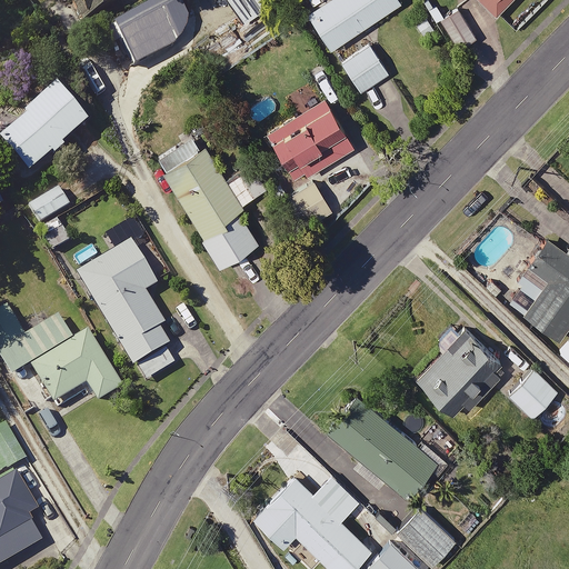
[(59,0),(62,8),(71,3),(82,26),(121,7),(118,0),(59,0)]
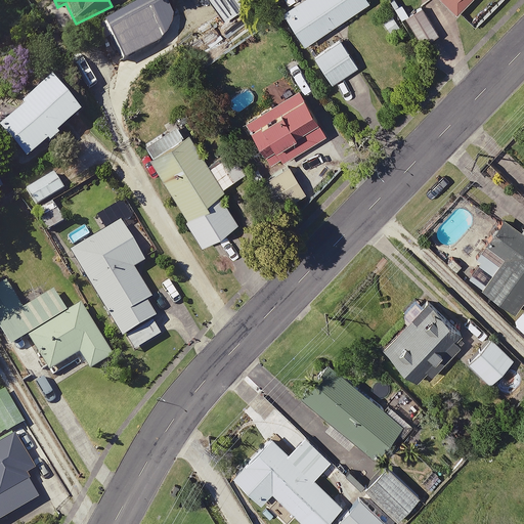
[(251,0),(216,0),(228,16),(251,0)]
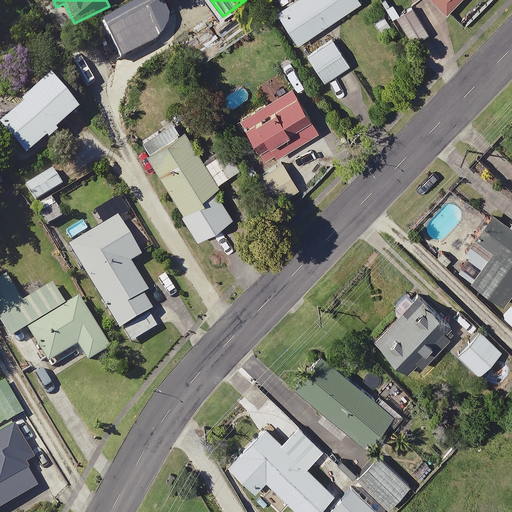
[(363,4),(360,0),(301,0),(279,15),(299,46),(363,4)]
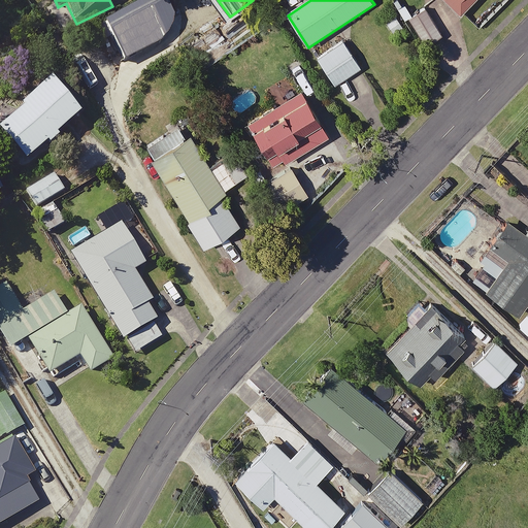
[(407,29),(393,14),(383,24),(397,39),(407,29)]
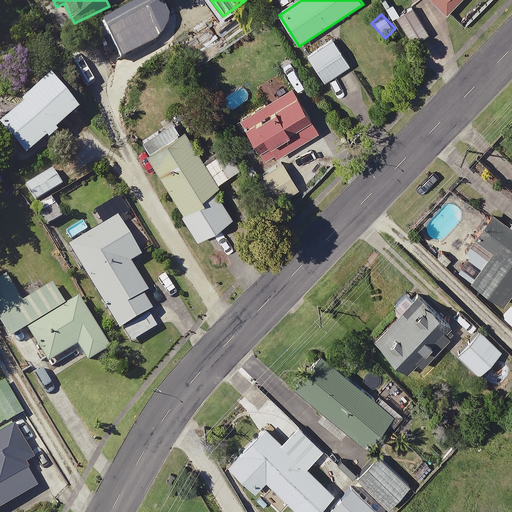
[(138,50),(126,26),(97,40),(109,65),(138,50)]
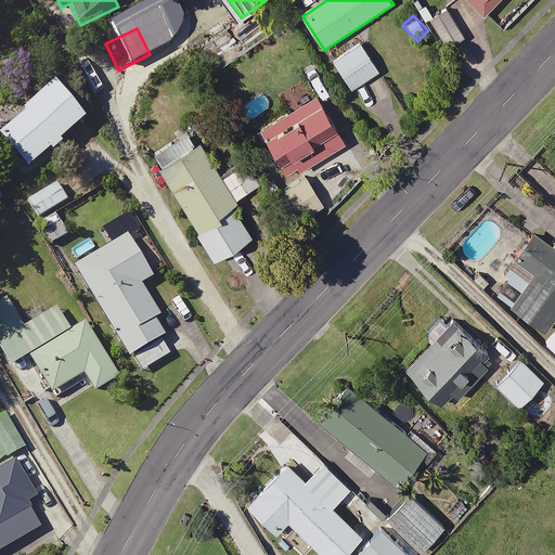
[(378,74),(360,42),(330,59),(349,91),(378,74)]
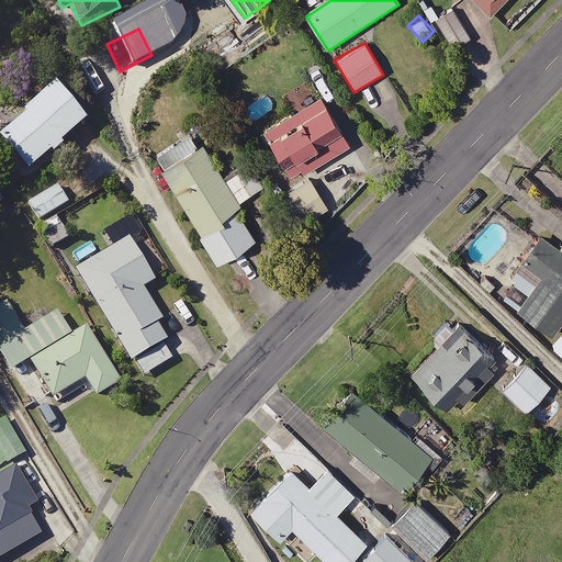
[(349,146),(313,80),(283,97),(292,112),(263,128),(291,179),(349,146)]
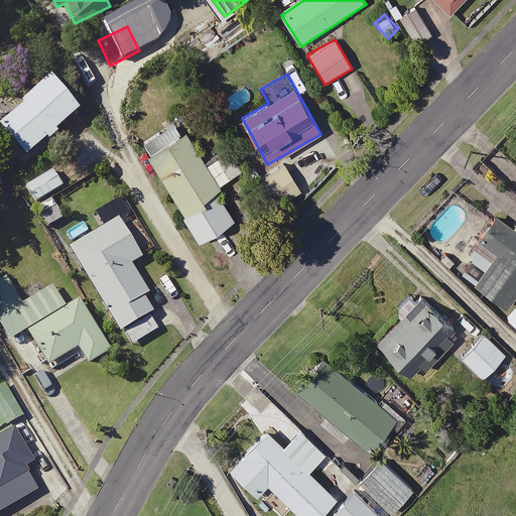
[(81,113),(50,82),(0,130),(31,162),(81,113)]
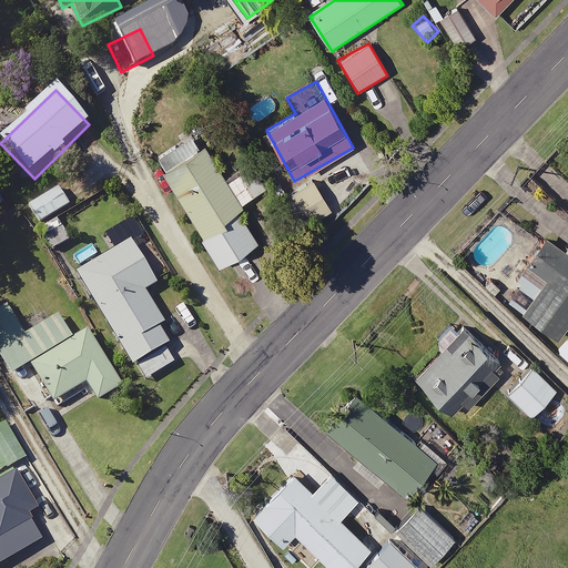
[(221,270),(260,247),(242,216),(236,209),(259,195),(245,171),(225,181),(196,131),(154,154),(221,270)]
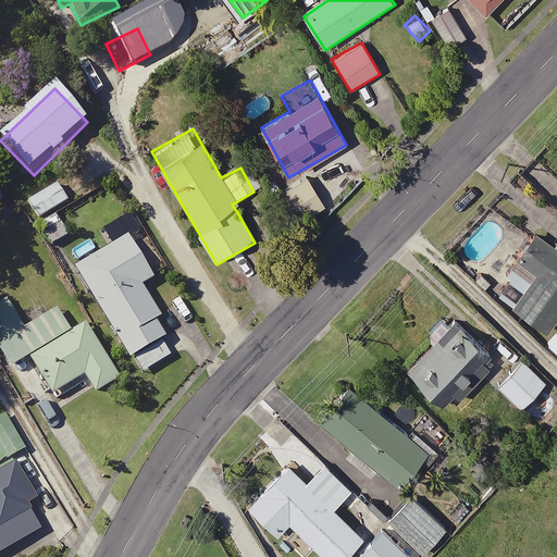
[(53,246),(70,236),(58,214),(70,207),(58,187),(29,203),(53,246)]
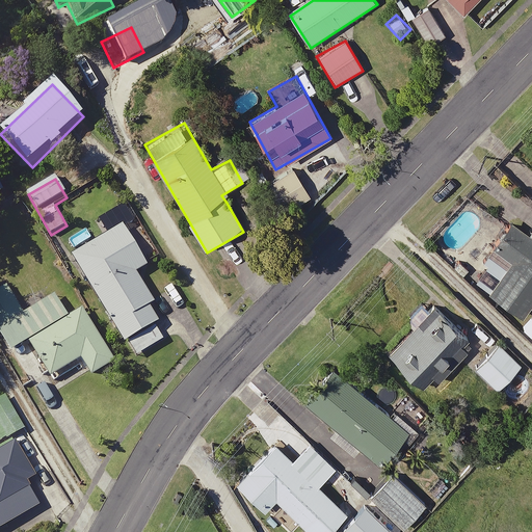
[(108,237),(72,258),(124,348),(129,346),(135,357),(165,341),(147,309),(153,304),(136,275),(157,263),(127,210),(101,224),(108,237)]
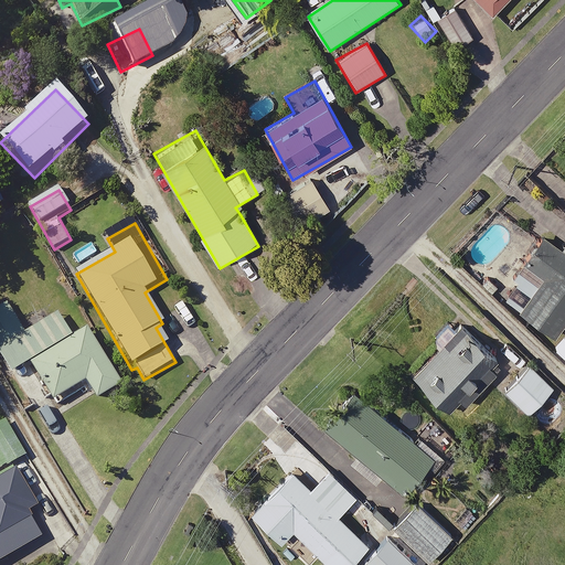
[(564,307),(564,257),(534,234),(516,257),(491,290),(546,332),(564,307)]
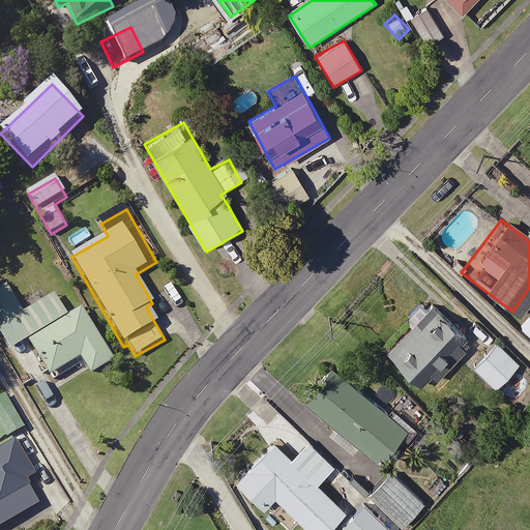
[(3,280),(0,281),(0,334),(10,354),(29,344),(52,381),(82,363),(92,378),(115,364),(81,308),(67,317),(46,283),(16,301),(3,280)]
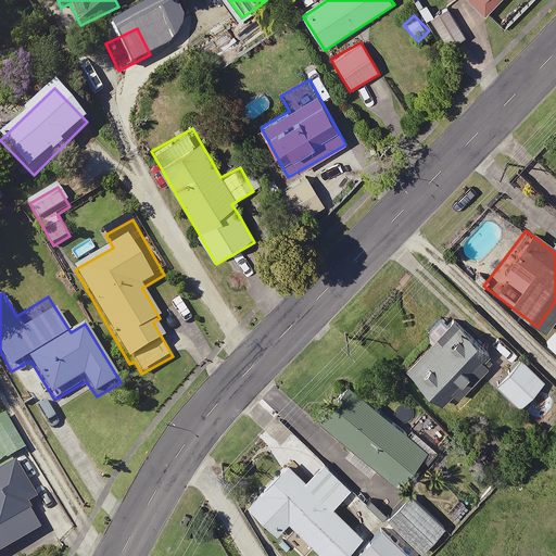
[(484,358),(443,319),(397,367),(433,401),(444,389),(451,394),(484,358)]
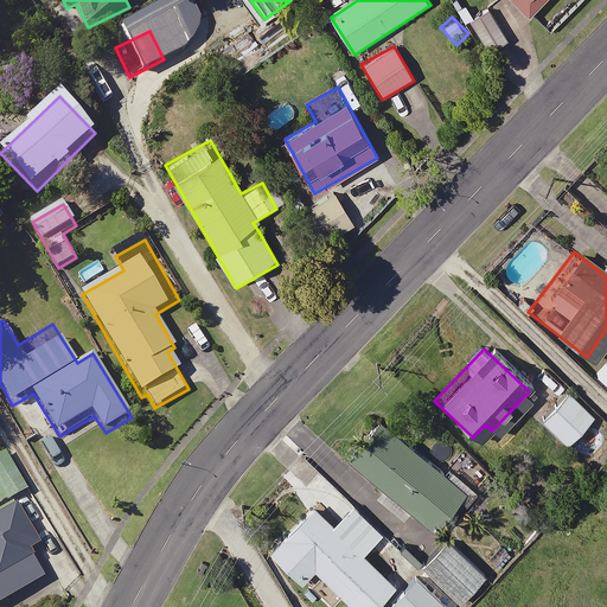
[(585,414),(560,389),(532,416),(557,441),(585,414)]
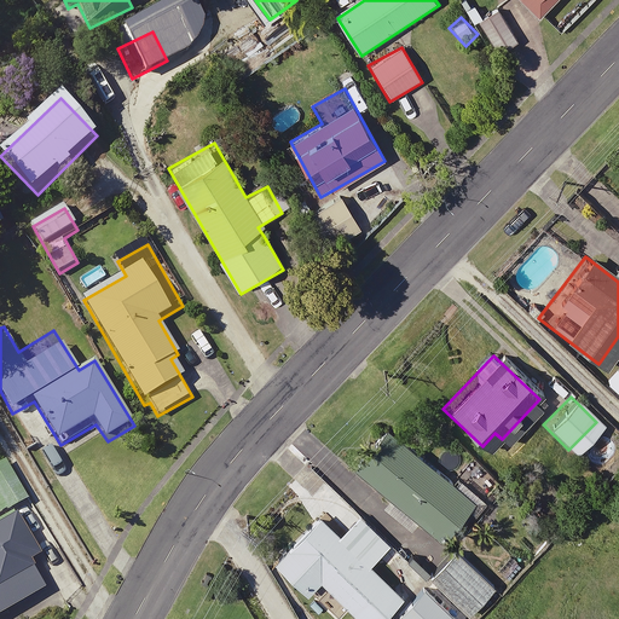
[(429,534),(457,502),(468,512),(492,484),(468,463),(449,485),(389,435),(358,473),(429,534)]
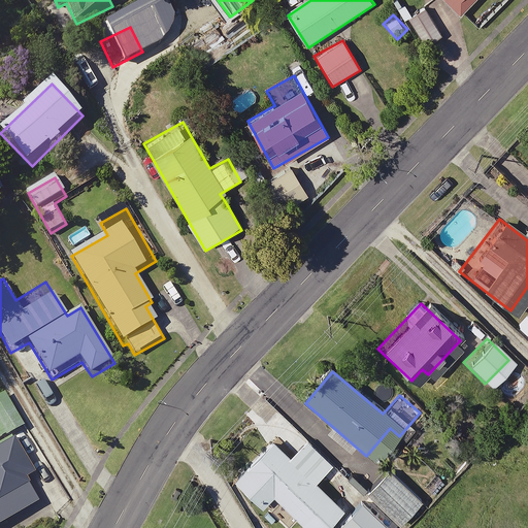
[(13,409),(0,416),(0,527),(10,527),(15,526),(13,522),(47,505),(21,451),(31,446),(13,409)]
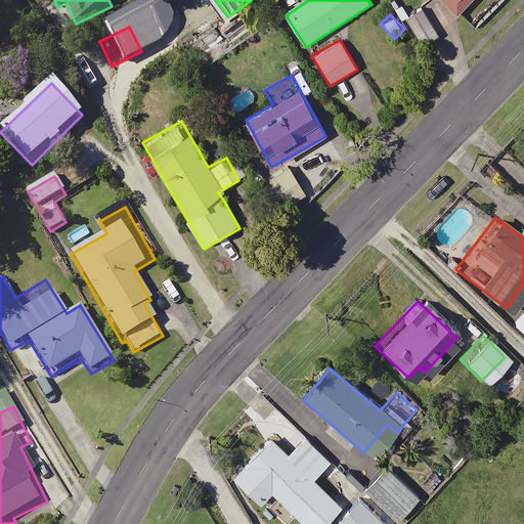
[(349,480),(306,439),(291,456),(274,441),(235,482),(263,508),(274,496),(302,523),(332,523),(335,521),(337,523),(394,523),(388,518),(411,494),(372,456),(349,480)]
